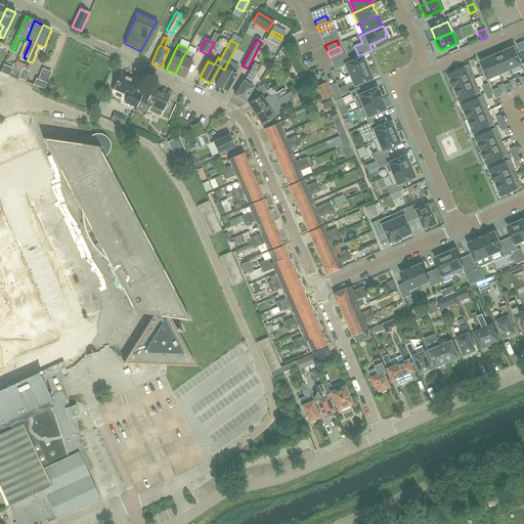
[(503,51),(510,70),(521,64),(514,47),(509,50),(509,49),(503,51)]
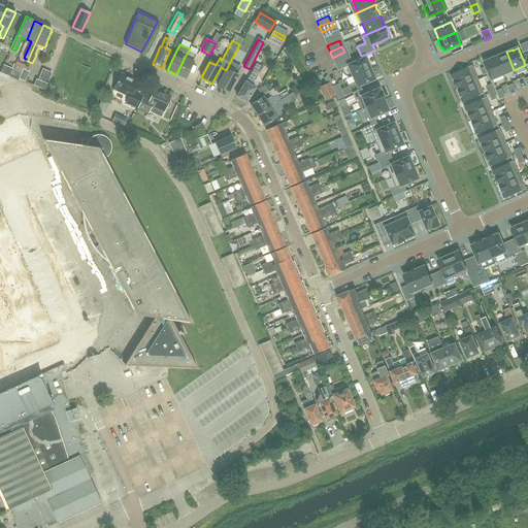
[(197,55),(189,51),(190,48),(185,57),(176,74),(186,78),(197,55)]
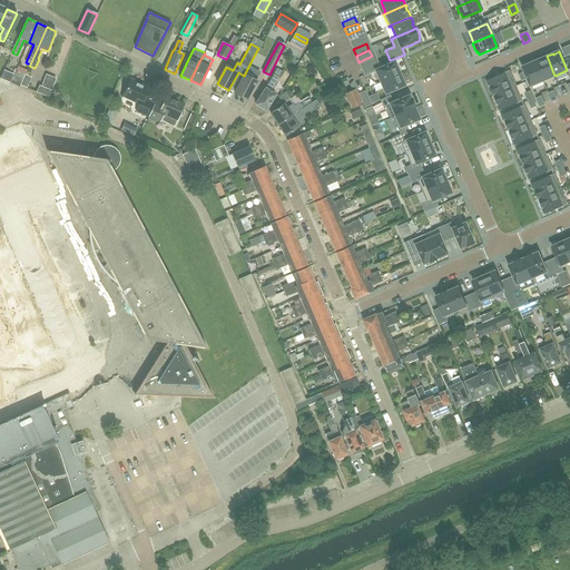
[(543,80),(554,76),(547,56),(546,56),(547,57),(536,61),(536,60),(534,61),(543,80)]
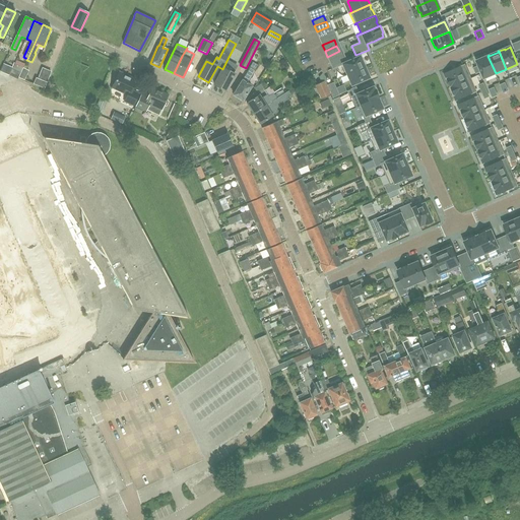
[(482,59),(477,61),(479,66),(481,71),(484,78),(496,73),(488,56),(481,58),(482,59)]
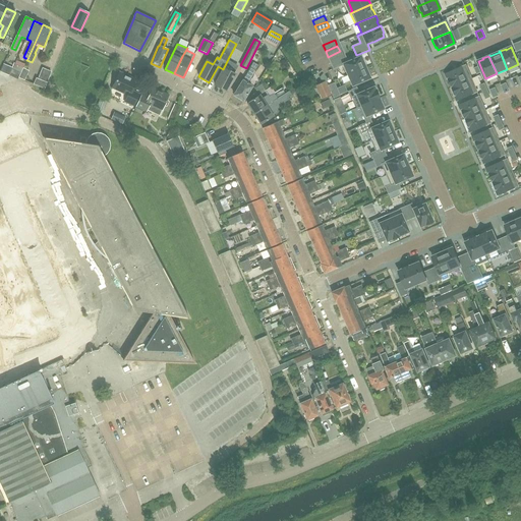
[(362,61),(360,57),(348,62),(345,63),(343,58),(331,63),(334,69),(344,64),(348,75),(366,67),(363,61),(362,61)]
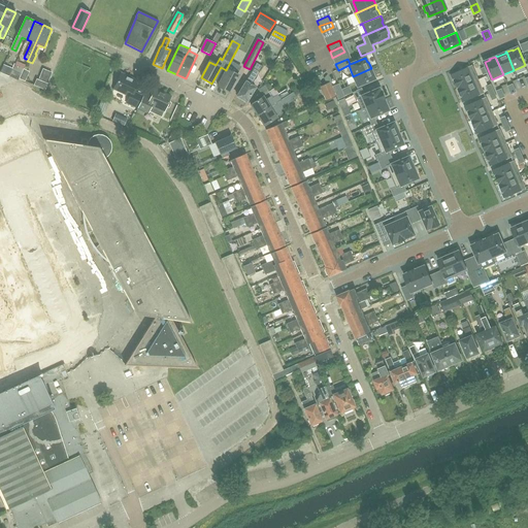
[(231,60),(226,70),(217,87),(229,93),(238,76),(236,75),(239,69),(237,63),(231,60)]
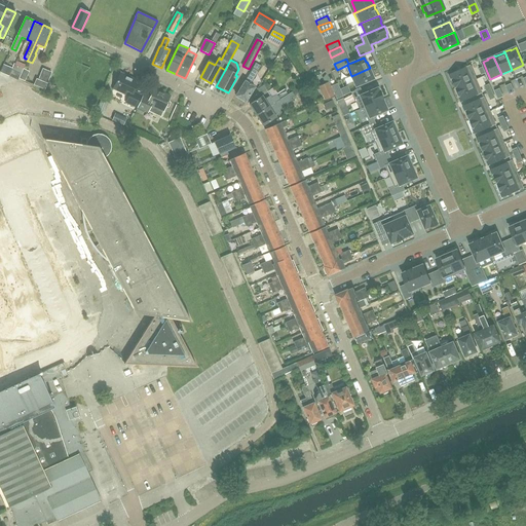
[(250,85),(258,72),(261,67),(256,64),(236,96),(246,102),(254,87),(250,85)]
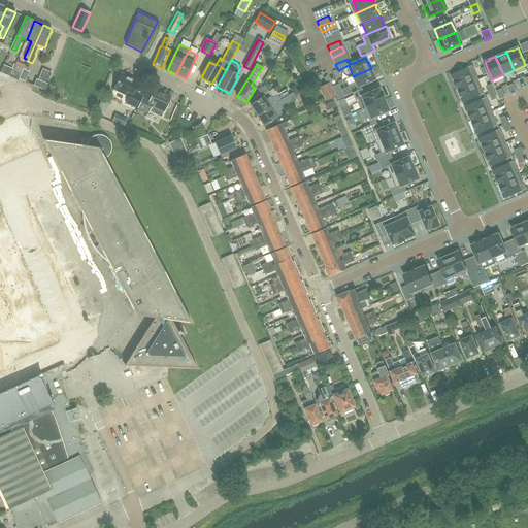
[(9,76),(18,80),(19,78),(20,78),(24,69),(14,65),(9,76)]
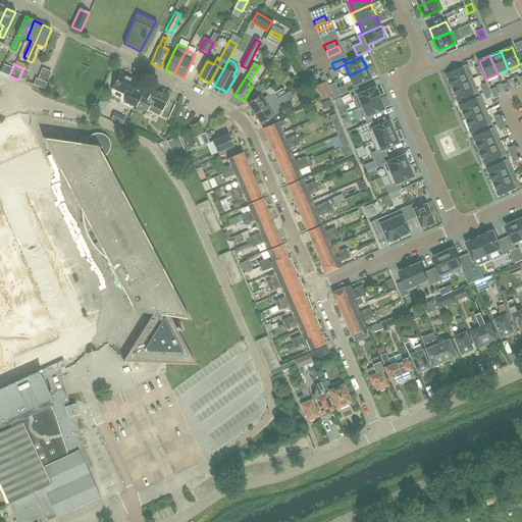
[(467,65),(447,74),(453,88),(473,79),(467,65)]
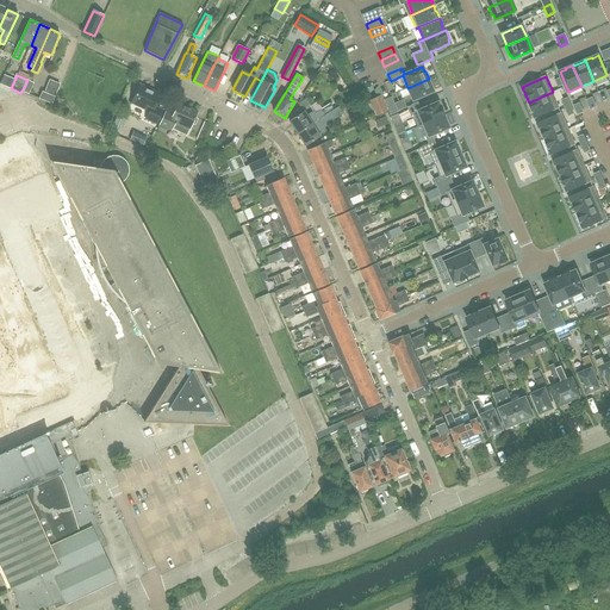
[(429,79),(408,88),(412,100),(433,92),(430,86),(431,86),(429,79)]
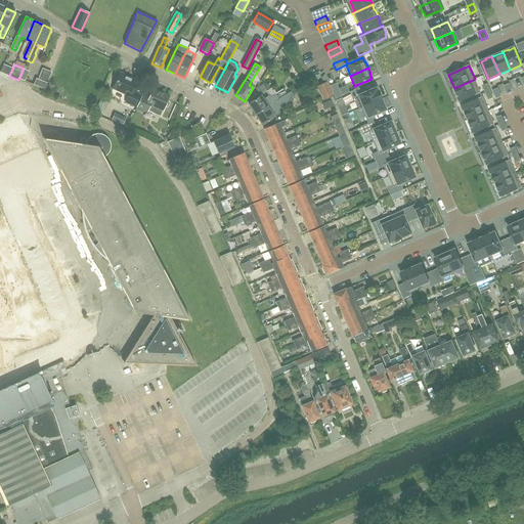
[(29,71),(24,69),(19,78),(24,80),(29,71)]
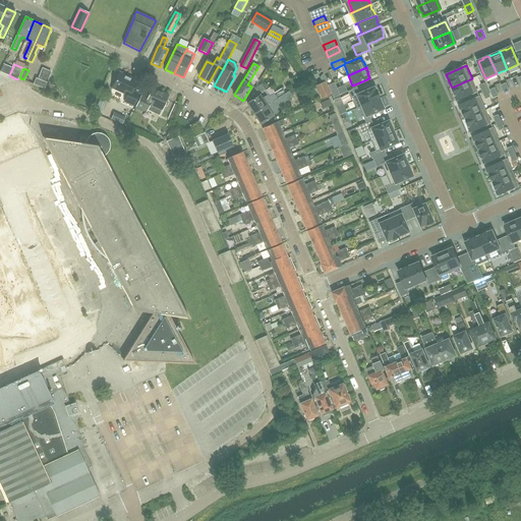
[(43,69),(38,79),(36,78),(34,84),(44,89),(51,72),(43,69)]
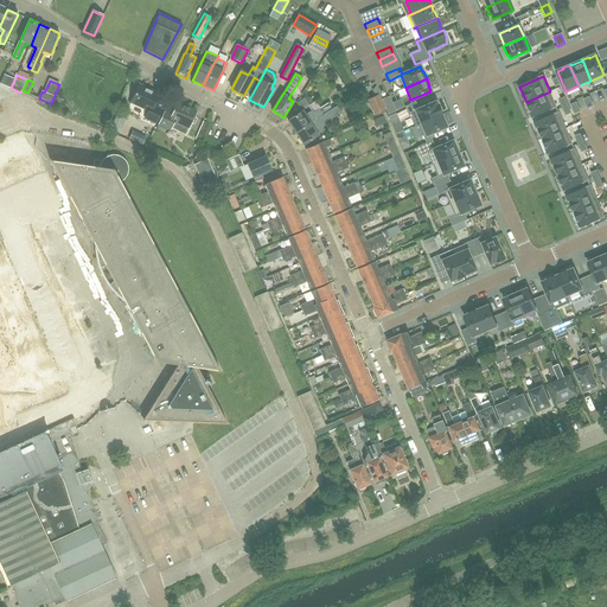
[(159,95),(140,85),(132,102),(149,110),(145,120),(155,125),(161,110),(154,107),(159,95)]
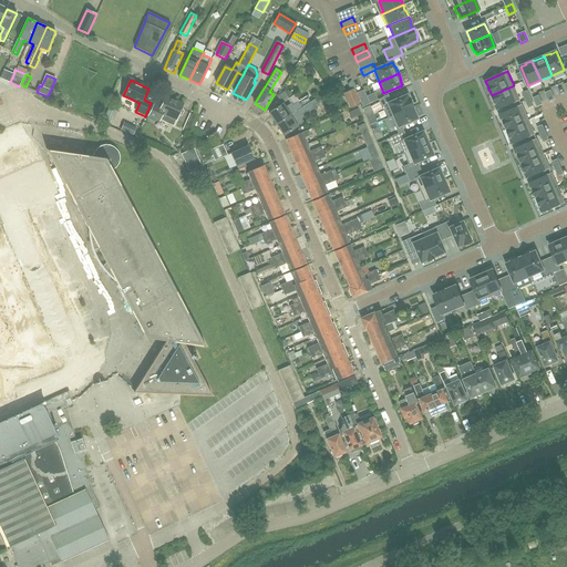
[(514,85),(492,95),(497,110),(519,100),(514,85)]
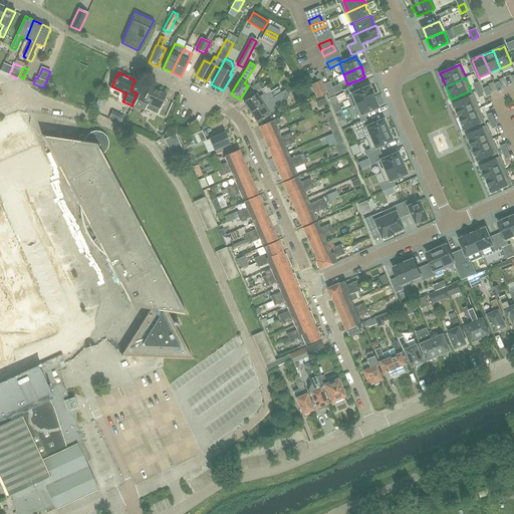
[(326,93),(320,81),(311,85),(317,97),(326,93)]
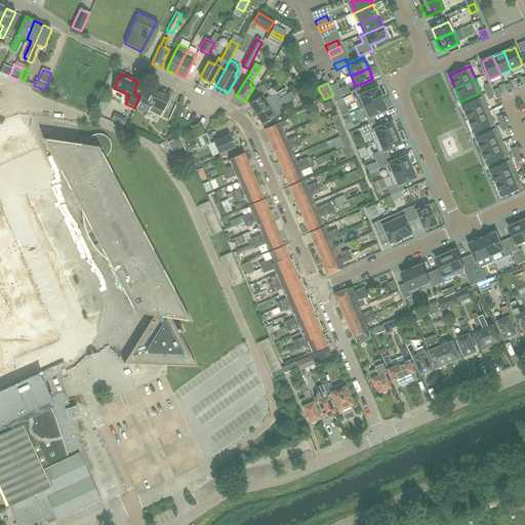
[(331,86),(330,87),(331,87),(335,98),(341,96),(336,84),(331,86)]
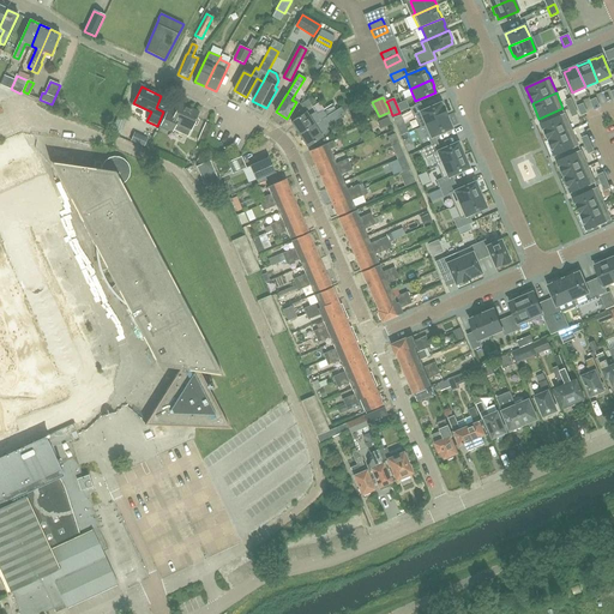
[(357,104),(354,100),(341,107),(343,113),(357,104)]
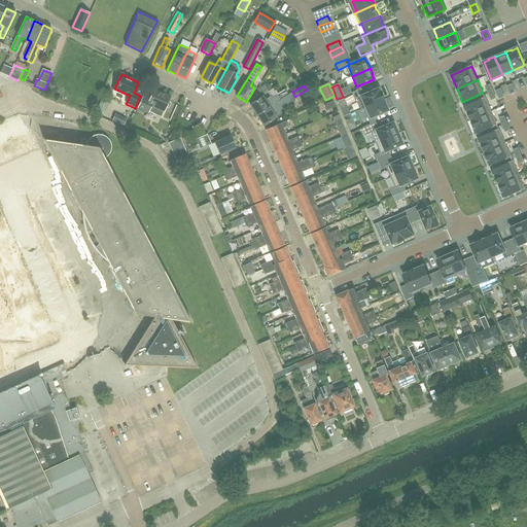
[(262,97),(250,105),(256,114),(270,107),(274,105),(281,100),(292,93),(291,93),(288,88),(277,95),(273,98),(271,96),(265,100),(262,97)]
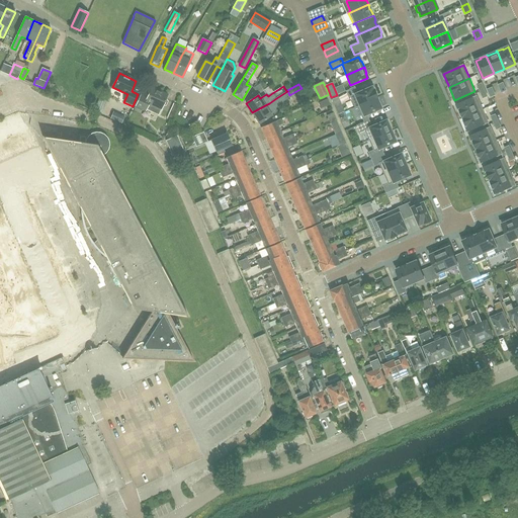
[(359,105),(376,98),(377,97),(374,90),(372,90),(371,87),(357,93),(354,87),(350,89),(353,95),(350,96),(355,107),(359,105)]
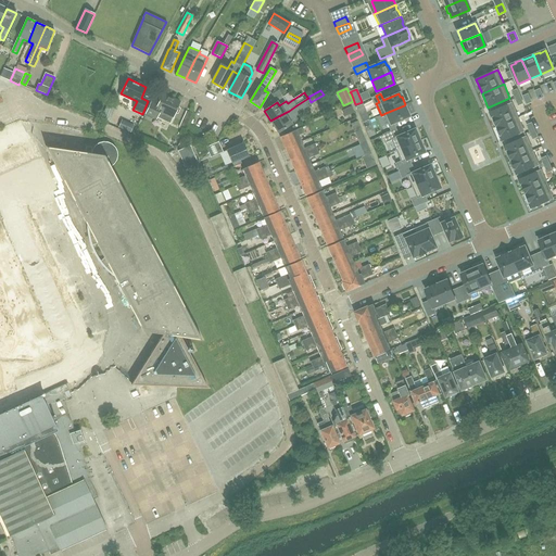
[(158,105),(151,102),(146,114),(156,119),(158,117),(171,123),(173,118),(180,102),(163,95),(158,105)]
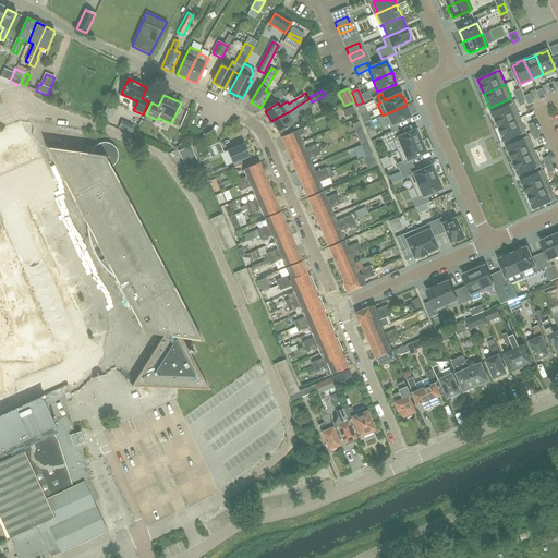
[(492,113),(498,128),(520,118),(513,104),(492,113)]
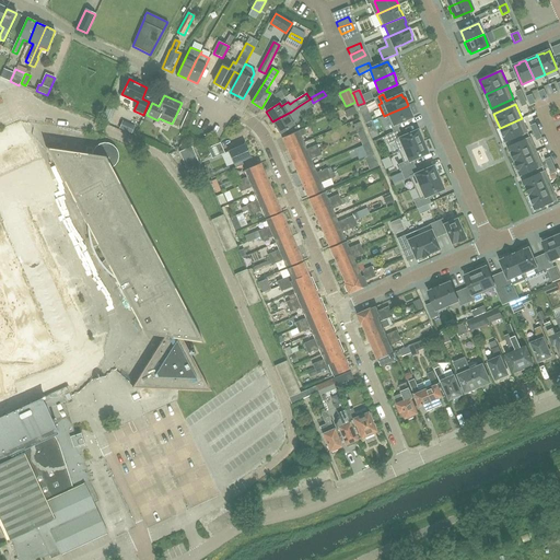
[(101,117),(104,118),(108,120),(113,109),(106,106),(101,117)]
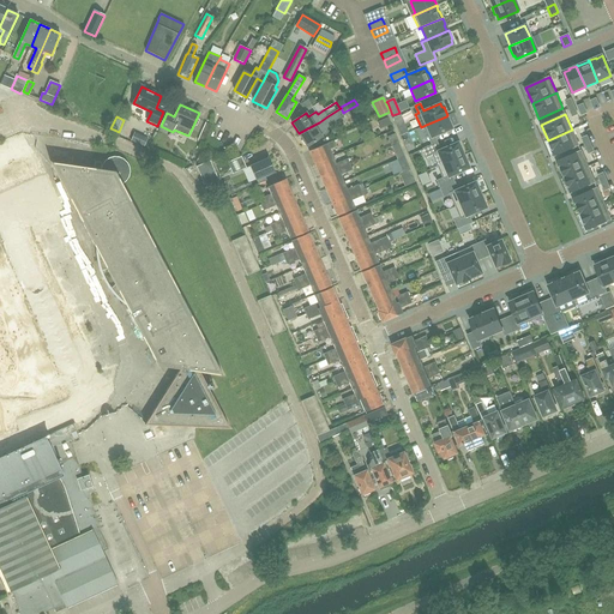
[(314,125),(299,133),(307,146),(321,137),(329,132),(325,126),(331,122),(327,116),(319,122),(314,125)]
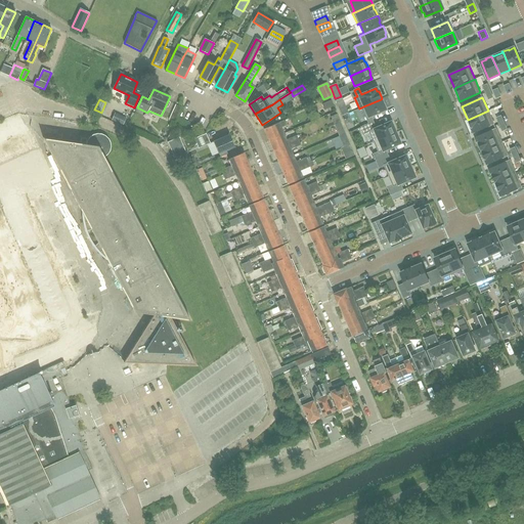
[(361,128),(374,123),(370,116),(385,110),(381,99),(363,106),(367,117),(365,118),(368,124),(361,127),(361,128)]
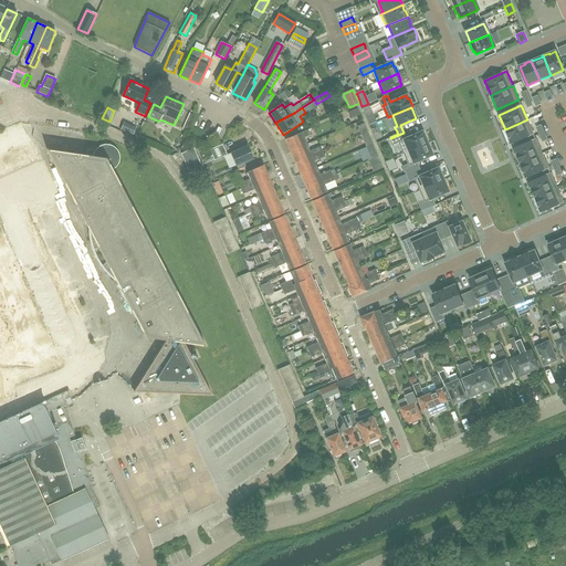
[(347,113),(350,118),(360,115),(358,108),(347,113)]
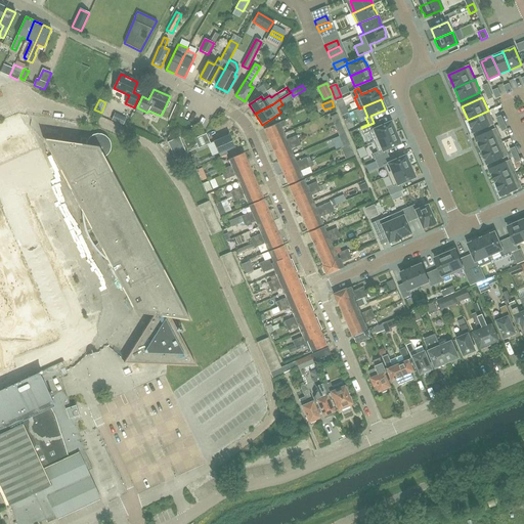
[(174,122),(181,107),(175,104),(169,120),(174,122)]
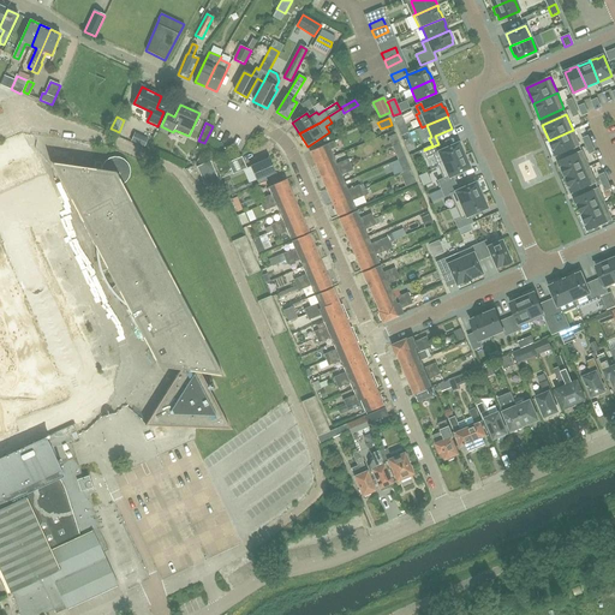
[(580,145),(573,130),(549,141),(556,156),(580,145)]
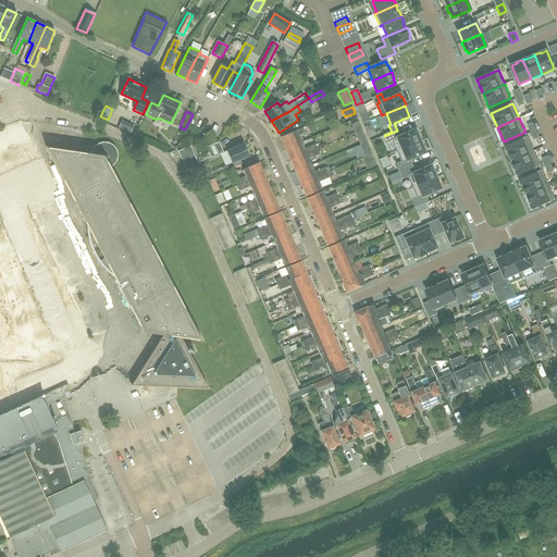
[(125,120),(122,127),(133,133),(137,125),(125,120)]
